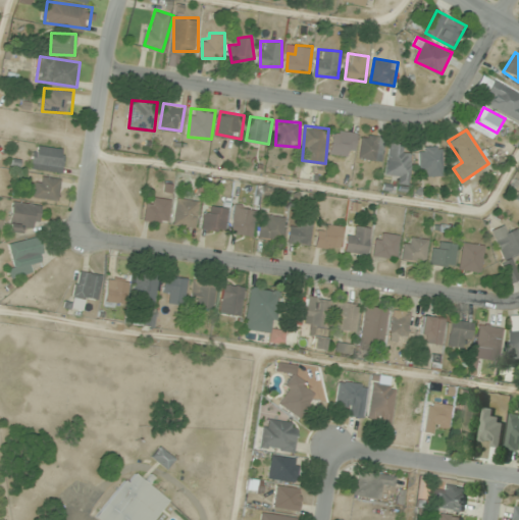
[(357,155),(357,131),(332,131),(332,155),(357,155)]
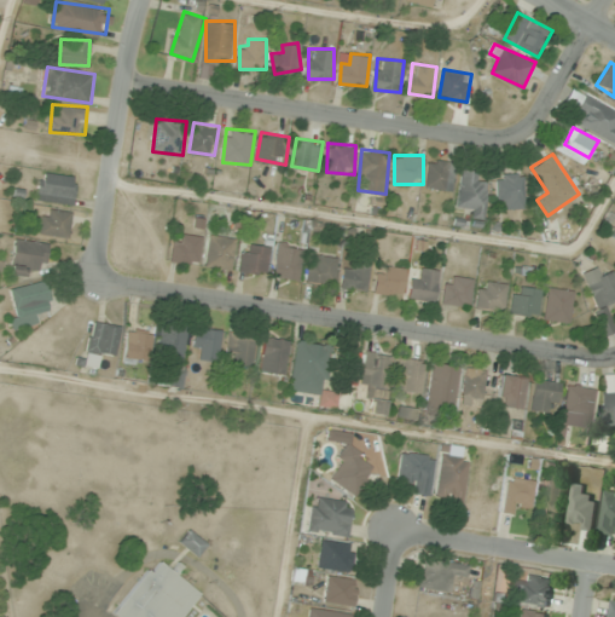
[(428,188),(454,189),(456,161),(430,160),(428,188)]
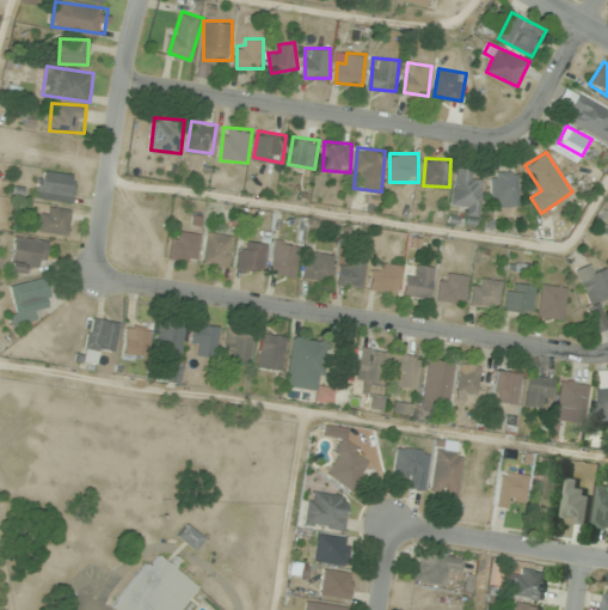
[(474,178),(476,169),(458,168),(455,211),(481,212),(484,178),(474,178)]
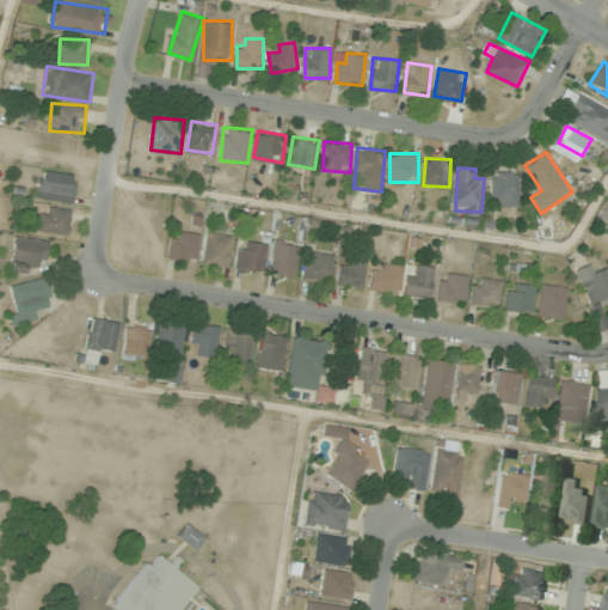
[(38,199),(75,200),(77,172),(40,170),(38,199)]
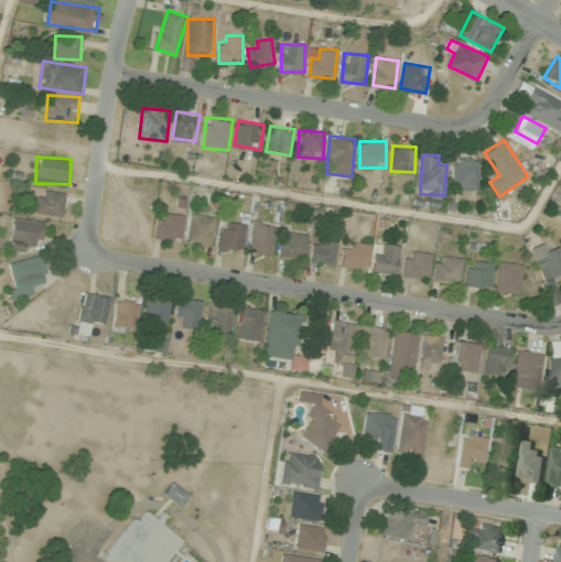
[(479,157),(455,157),(455,188),(479,188),(479,157)]
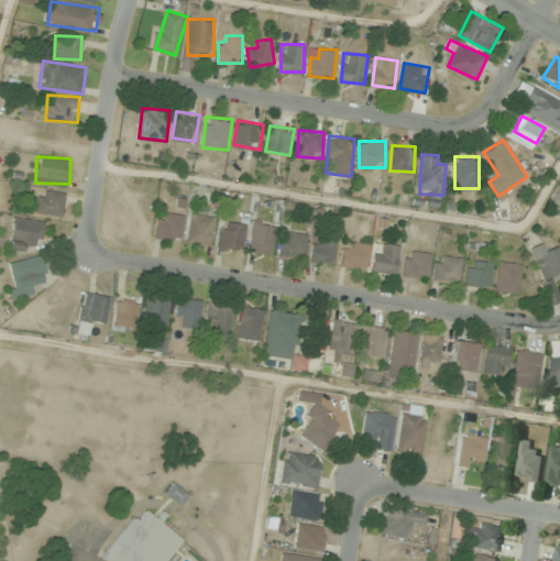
[(65,215),(67,191),(40,189),(37,211),(65,215)]
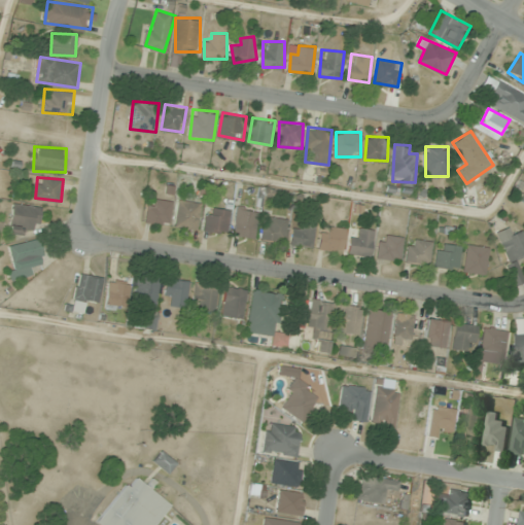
[(147,220),(171,223),(173,200),(149,198),(147,220)]
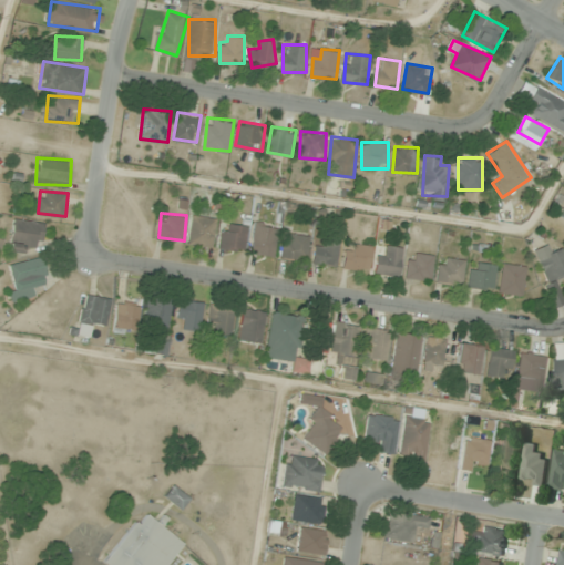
[(190,244),(214,246),(217,217),(193,214),(190,244)]
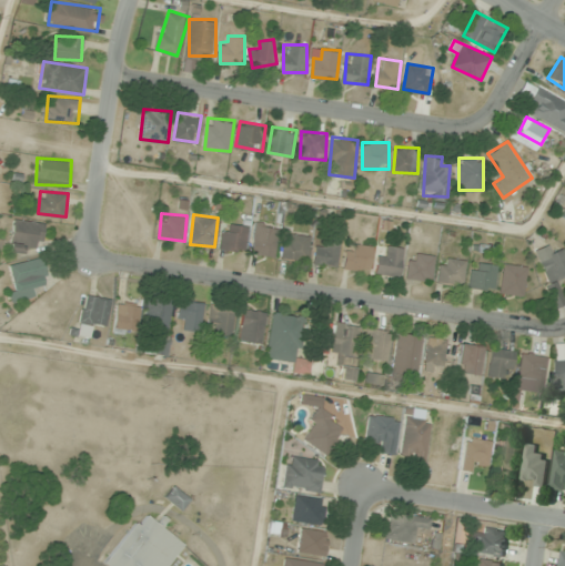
[(33,251),(33,244),(46,244),(46,220),(12,220),(12,251),(33,251)]
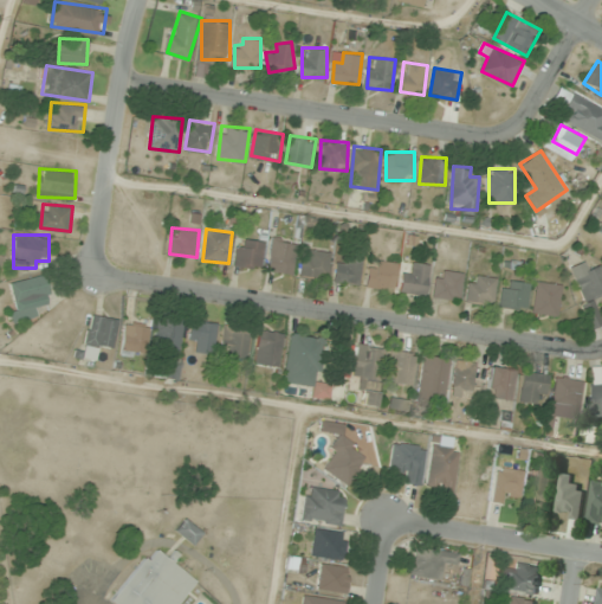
[(235,264),(263,268),(266,241),(239,237),(235,264)]
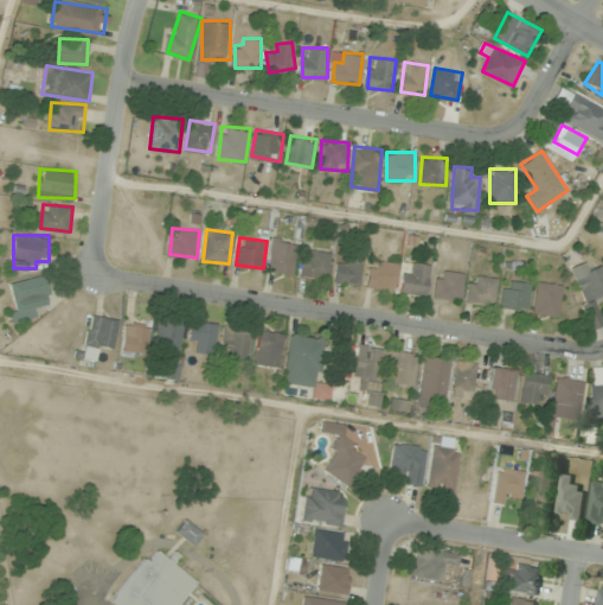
[(300,243),(275,240),(270,271),(295,274),(300,243)]
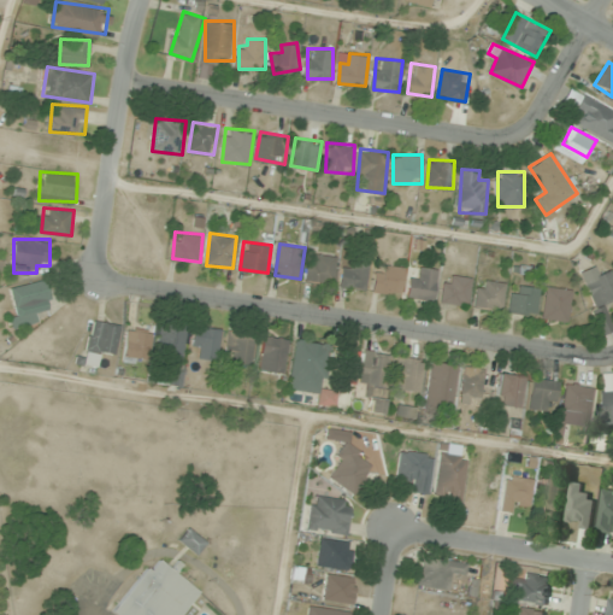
[(339,255),(311,252),(308,280),(336,282),(339,255)]
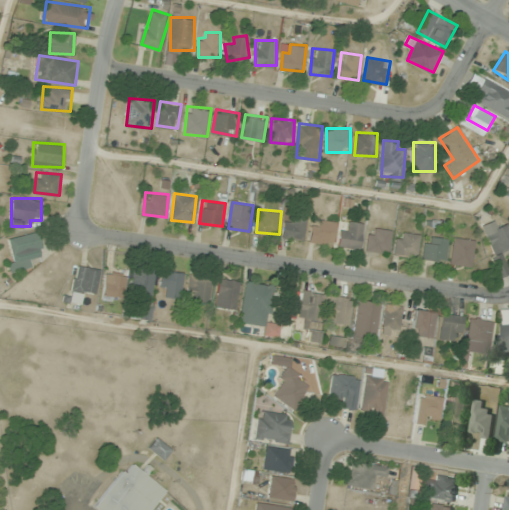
[(285,238),(306,238),(307,217),(285,216),(285,238)]
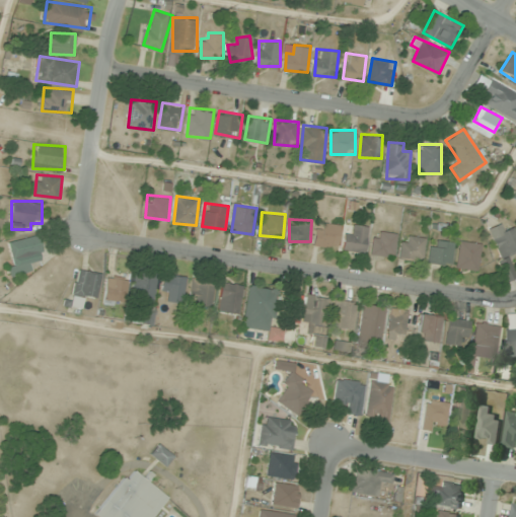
[(342,224),(319,221),(316,244),(339,246),(342,224)]
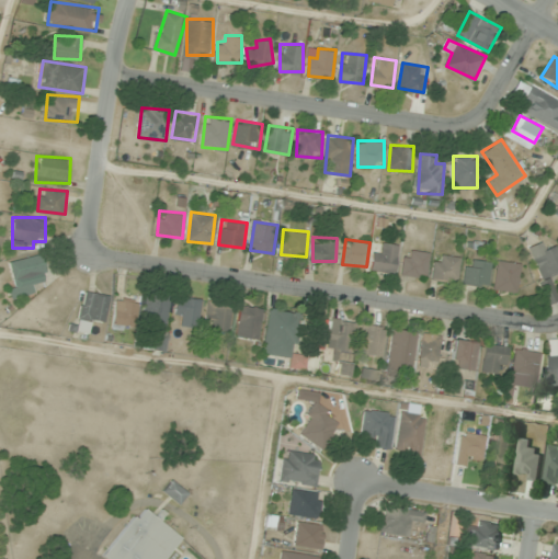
[(373,269),(396,273),(400,244),(377,240),(373,269)]
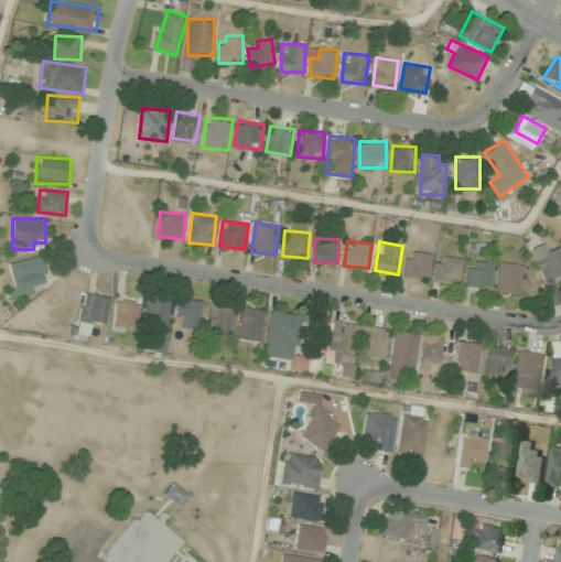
[(552,250),(547,241),(532,249),(550,281),(560,274),(560,246),(552,250)]
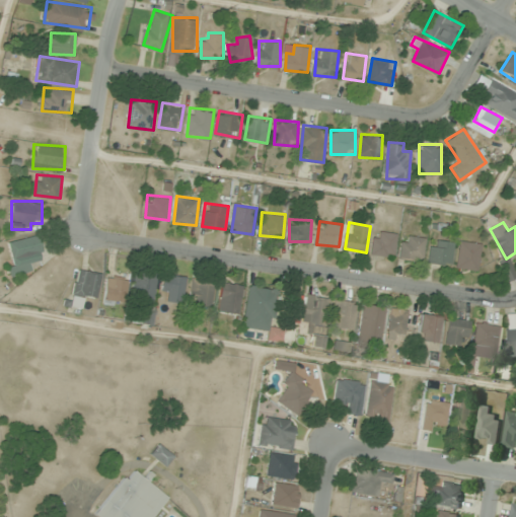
[(398,253),(396,231),(372,233),(374,255),(398,253)]
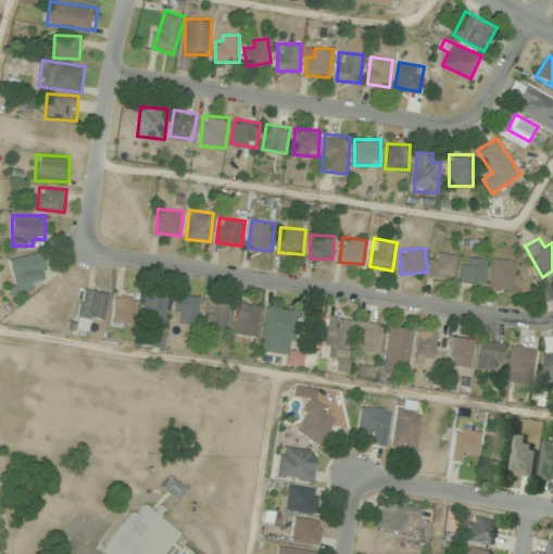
[(432,278),(457,275),(454,251),(429,254),(432,278)]
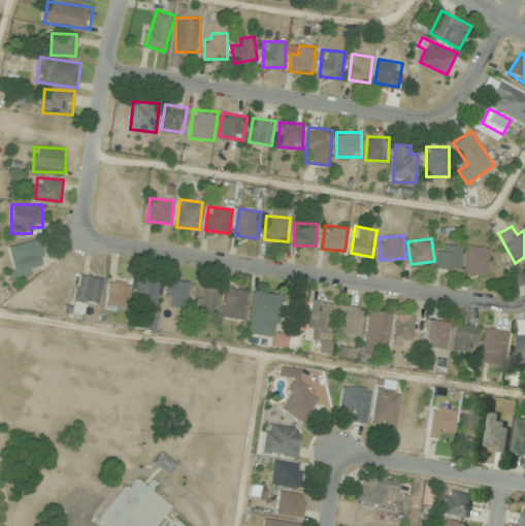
[(10,244),(15,268),(10,269),(11,278),(45,272),(38,239),(10,244)]
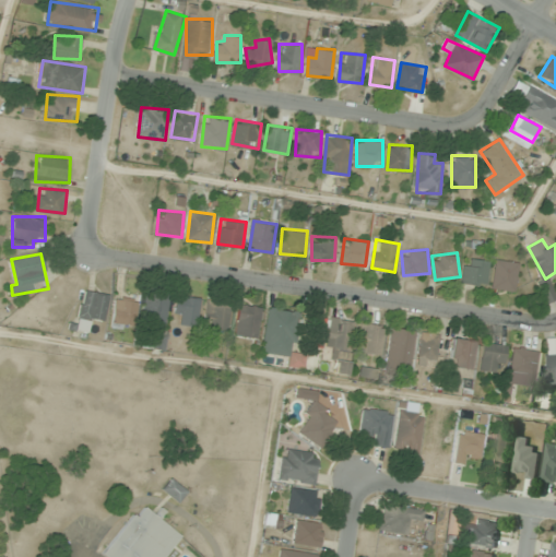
[(489,283),(489,259),(464,259),(464,283),(489,283)]
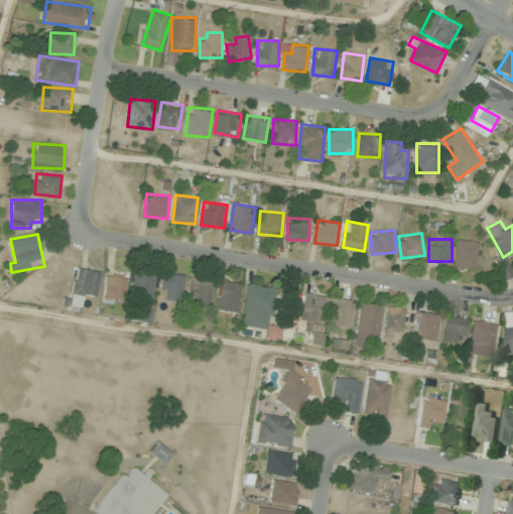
[(478,267),(479,240),(457,239),(456,266),(478,267)]
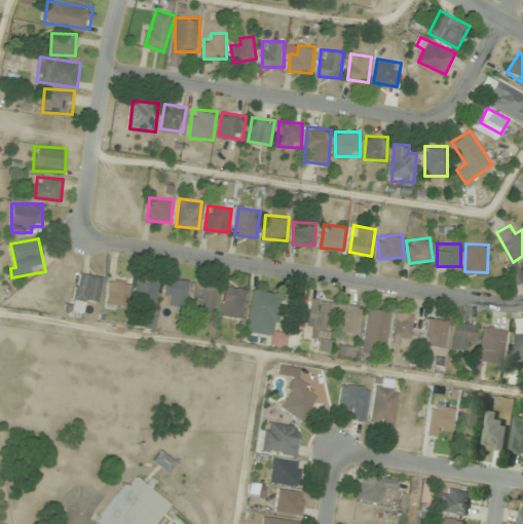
[(105,277),(81,271),(72,309),(84,312),(87,300),(99,302),(105,277)]
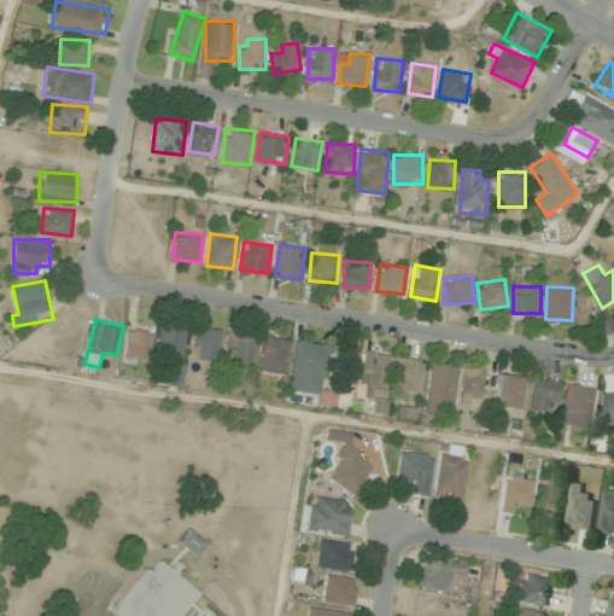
[(181,384),(188,324),(163,320),(158,358),(173,359),(170,383),(181,384)]
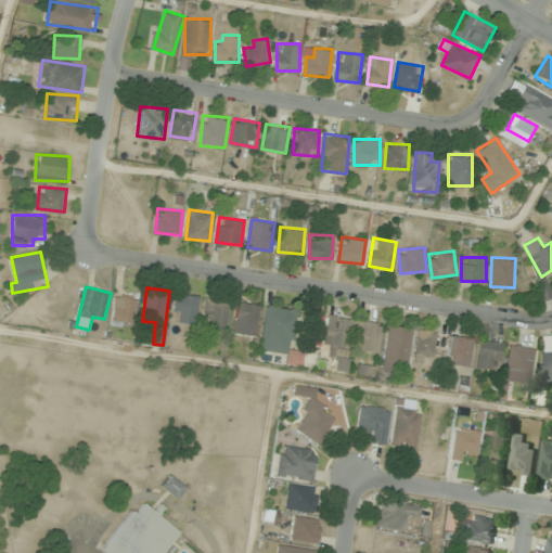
[(196,322),(201,295),(178,292),(174,319),(196,322)]
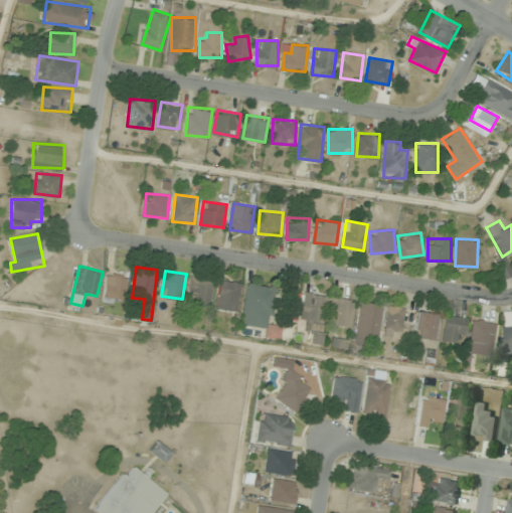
[(105,298),(125,301),(130,276),(109,272),(105,298)]
